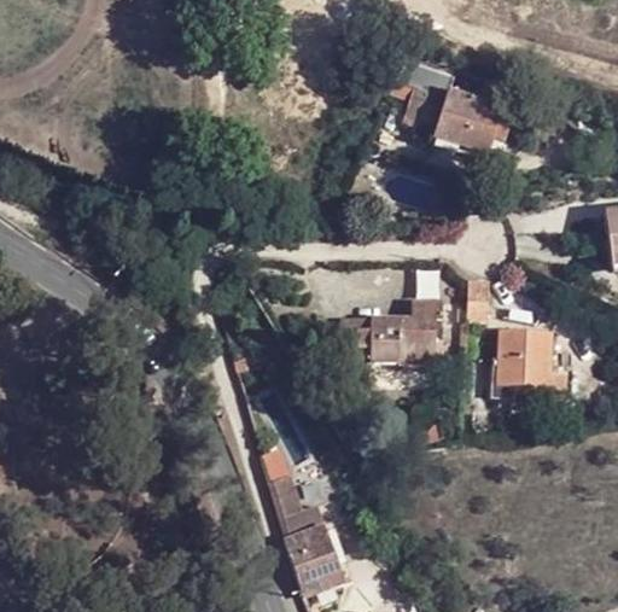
[(403,121),(436,130),(462,139),(460,146),(489,156),(495,137),(505,140),(514,109),(417,80),(403,121)]
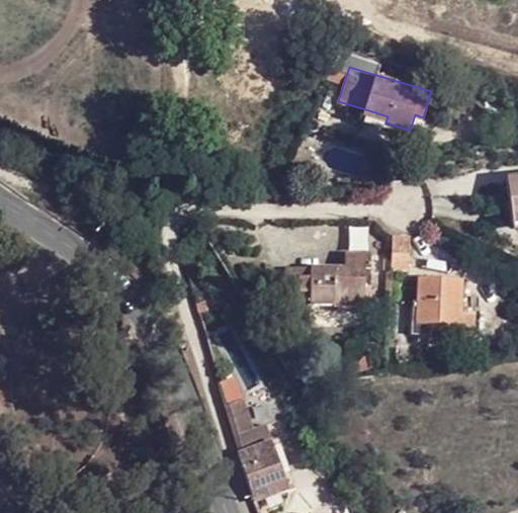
[(387,116),(365,109),(363,116),(385,122),(387,116)]
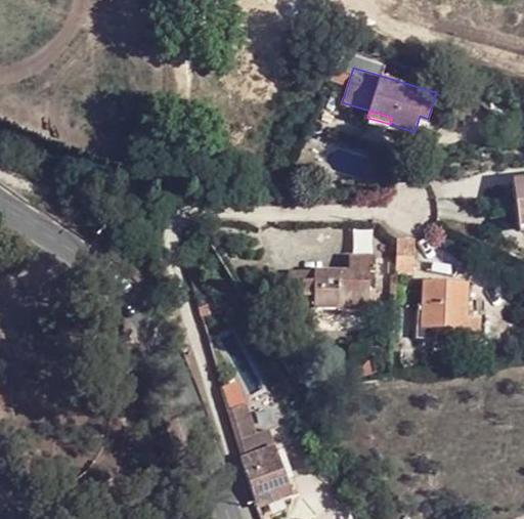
[(523,178),(512,180),(517,224),(523,223),(523,178)]
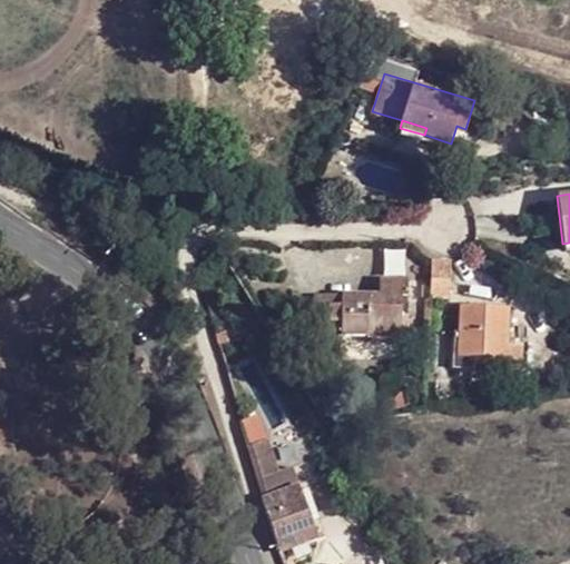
[(434,258),(431,257),(430,296),(452,296),(454,258),(449,258),(445,259),(441,260),(438,259),(434,258)]
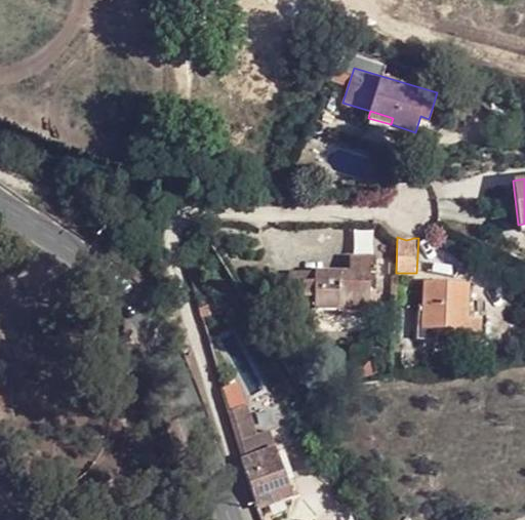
[(315,270),(303,270),(301,293),(291,293),(291,311),(300,325),(315,324),(314,306),(369,308),(370,272),(375,273),(375,256),(349,255),(348,271),(338,271),(337,273),(315,273),(315,270)]
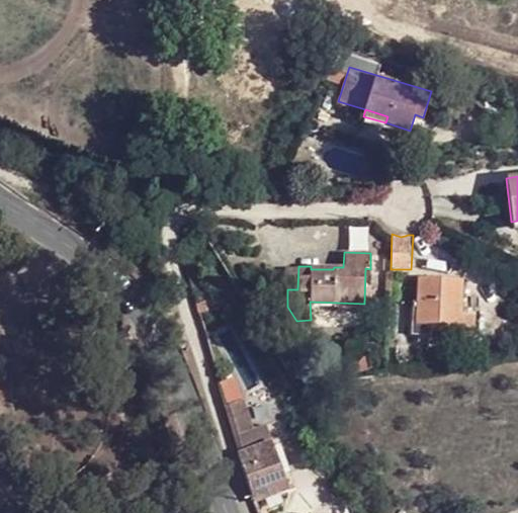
[(419,276),(419,300),(418,322),(431,322),(432,331),(475,333),(475,313),(461,311),(462,277),(419,276)]
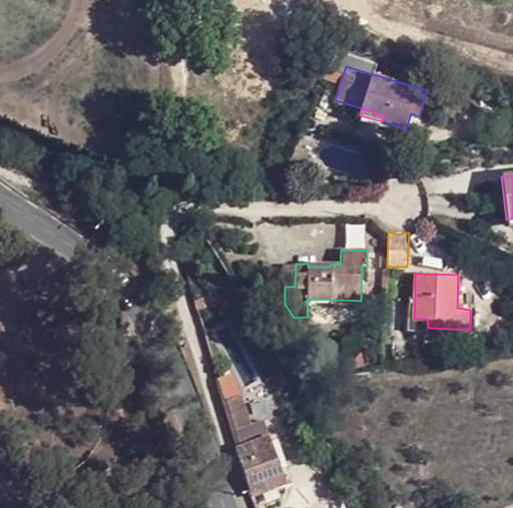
[(414,319),(415,297),(410,297),(409,328),(428,328),(427,319),(414,319)]
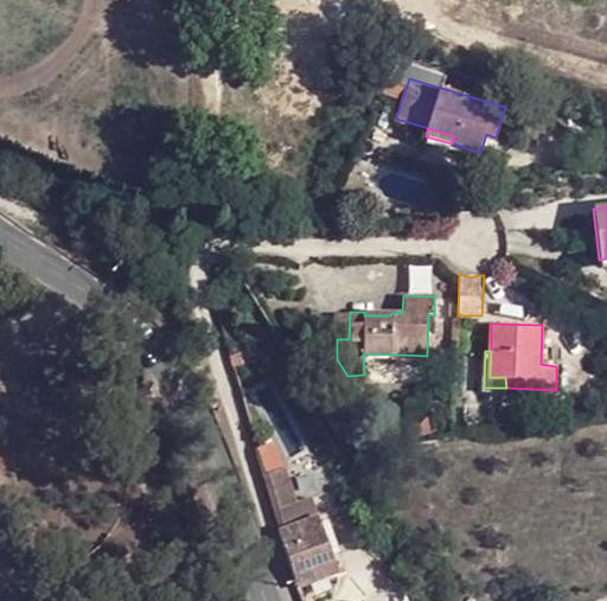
[(275,443),(257,449),(276,510),(294,503),(275,443)]
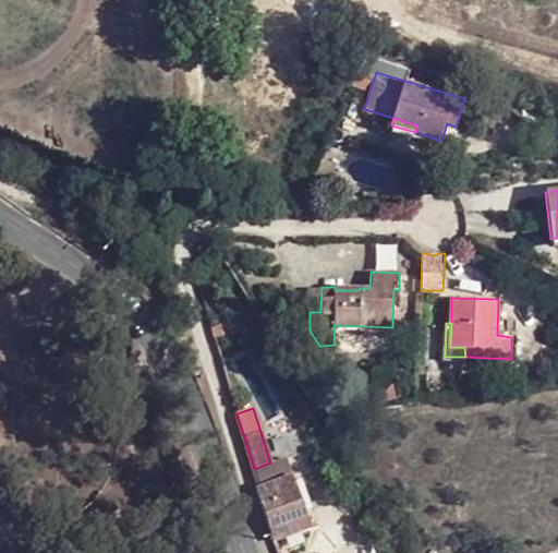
[(295,477),(257,489),(274,540),(313,527),(295,477)]
